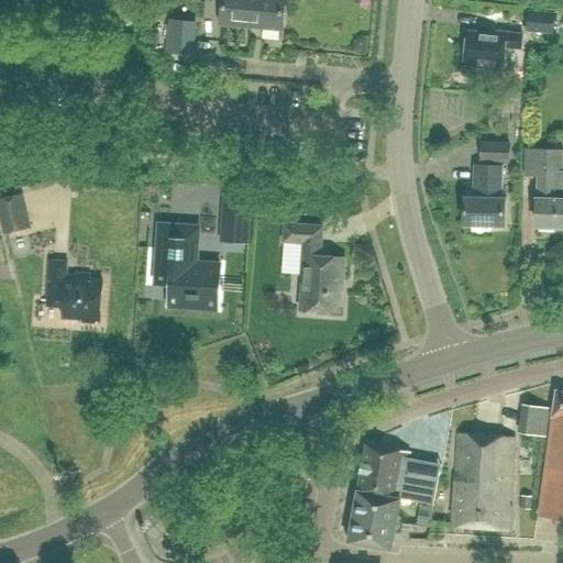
[(222,0),(221,24),(282,31),(284,0),(222,0)]
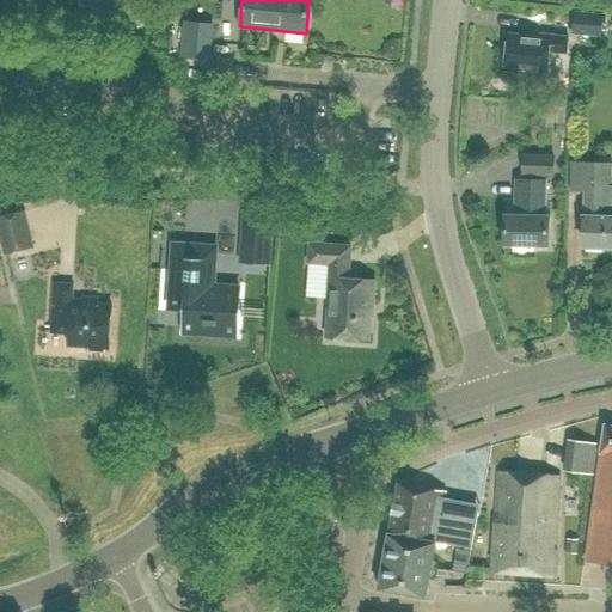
[(611,14),(574,11),(570,34),(601,37),(603,24),(611,25),(610,29),(611,29),(611,14)]
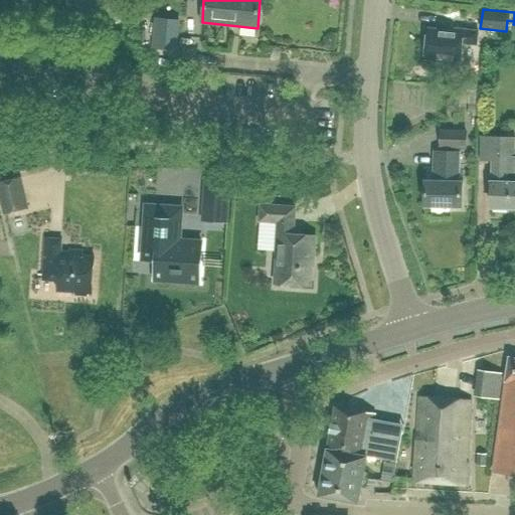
[(176,49),(179,21),(155,19),(152,47),(176,49)]
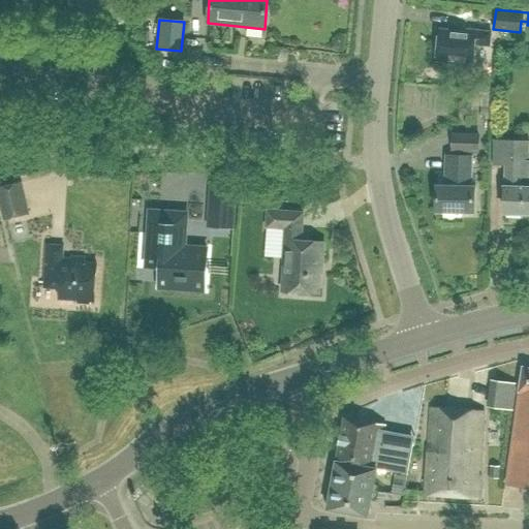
[(491,44),(492,30),(461,27),(461,31),(440,30),(437,57),(472,60),(474,43),(491,44)]
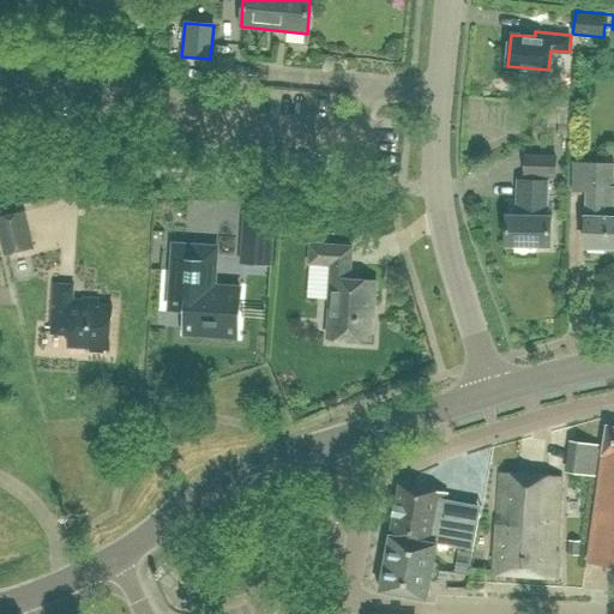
[(557,155),(524,155),(523,176),(555,178),(557,155)]
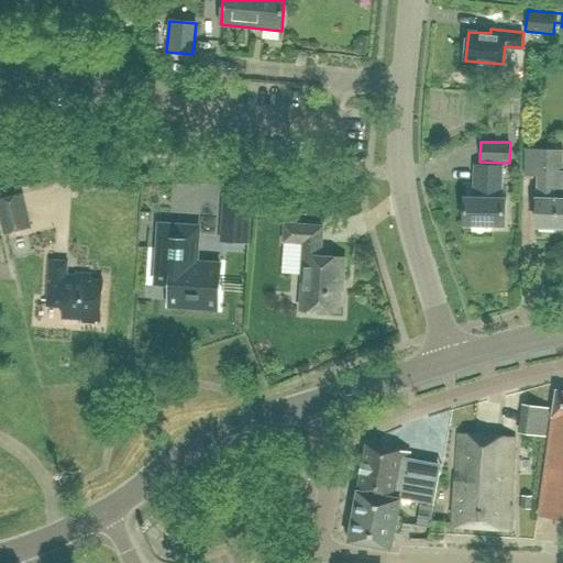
[(562,224),(562,150),(526,148),(525,176),(540,177),(538,224),(541,224),(540,225),(554,225),(562,224)]
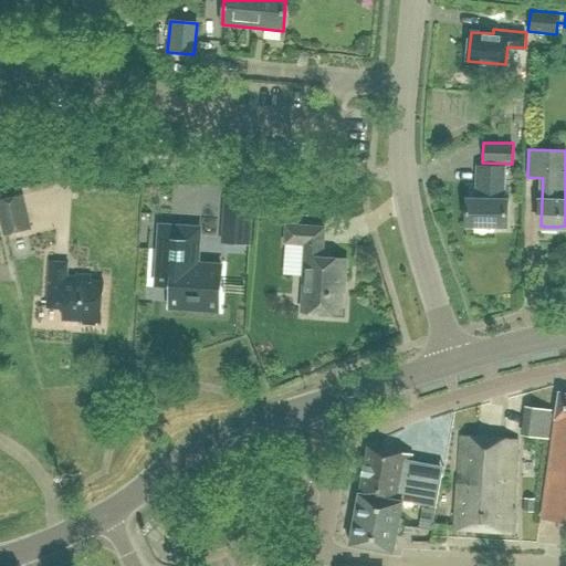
[(506,224),(507,199),(506,199),(507,167),(482,166),(481,185),(483,186),(483,198),(468,197),(467,223),(506,224)]
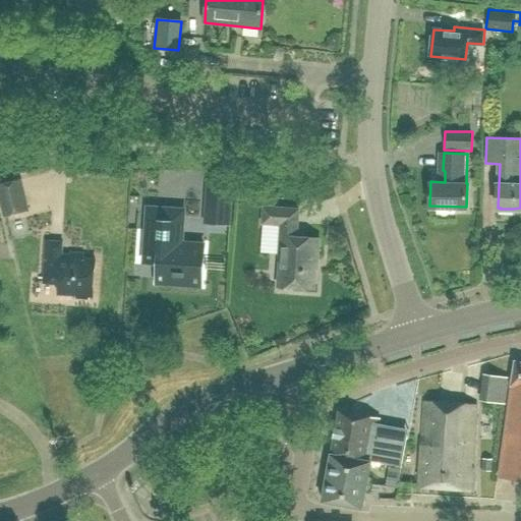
[(204,227),(232,228),(234,176),(206,175),(204,227)]
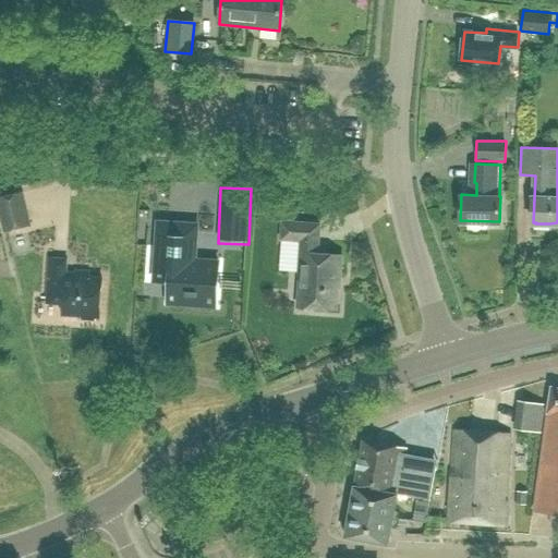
[(22,192),(0,196),(0,210),(5,231),(31,225),(22,192)]
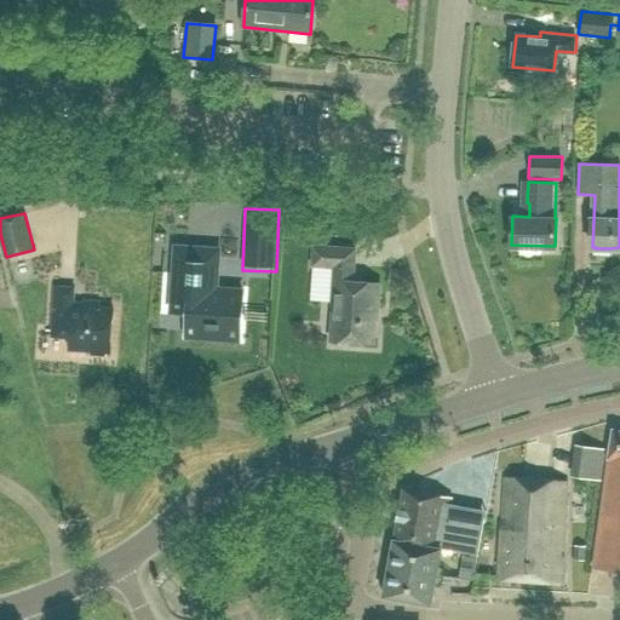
[(377,309),(379,285),(352,282),(355,250),(314,246),(311,265),(334,268),(331,298),(333,298),(329,339),(372,343),(374,309),(377,309)]
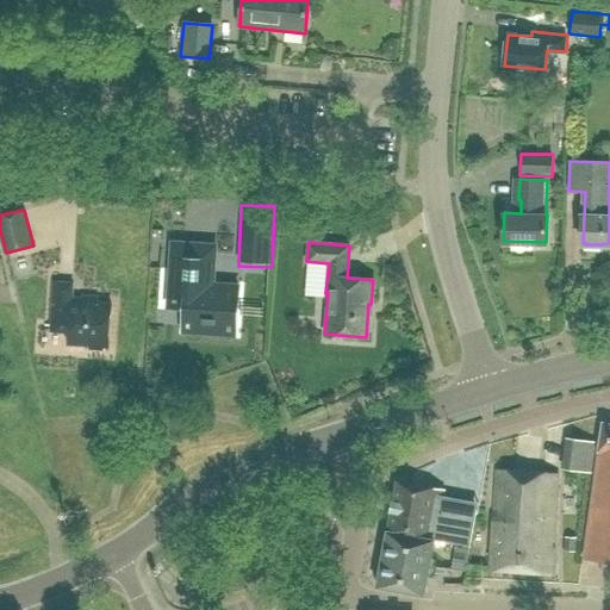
[(170,243),(166,313),(184,315),(181,337),(236,342),(241,286),(215,285),(218,247),(170,243)]
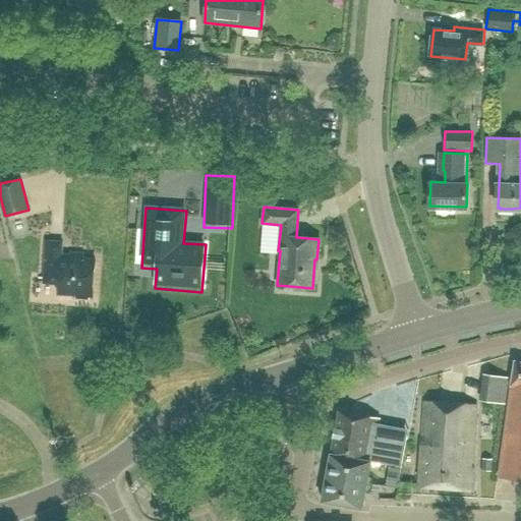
[(92,297),(95,259),(83,258),(83,252),(62,251),(63,241),(46,240),(42,284),(59,285),(58,295),(76,296),(76,299),(89,300),(89,297),(92,297)]
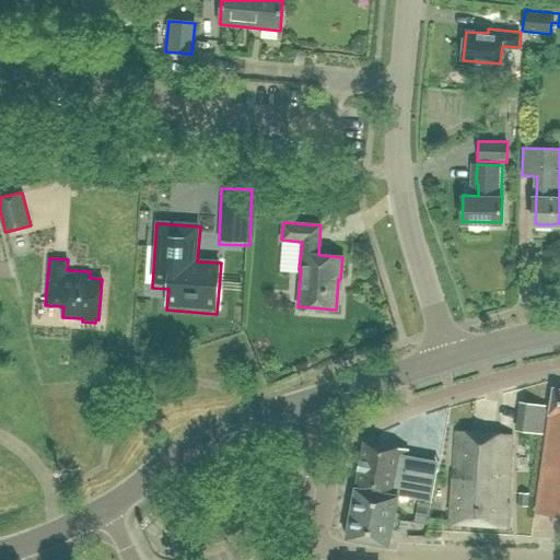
[(149,349),(154,330),(141,326),(136,345),(149,349)]
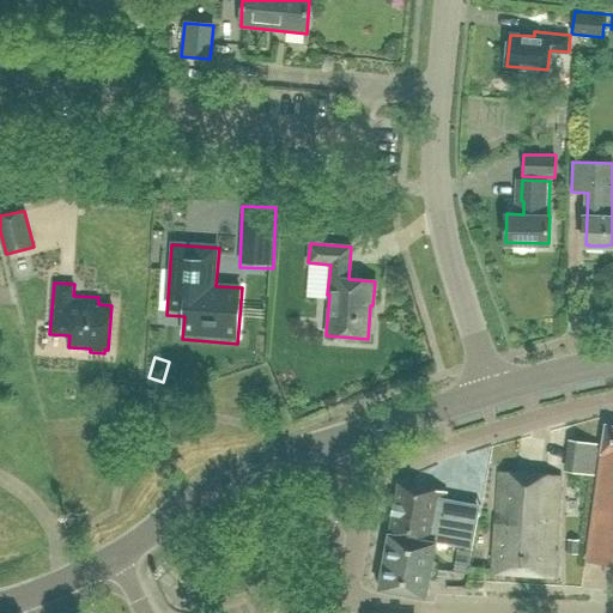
[(612,424),(607,424),(593,516),(596,521),(595,530),(590,530),(587,559),(612,563),(612,424)]
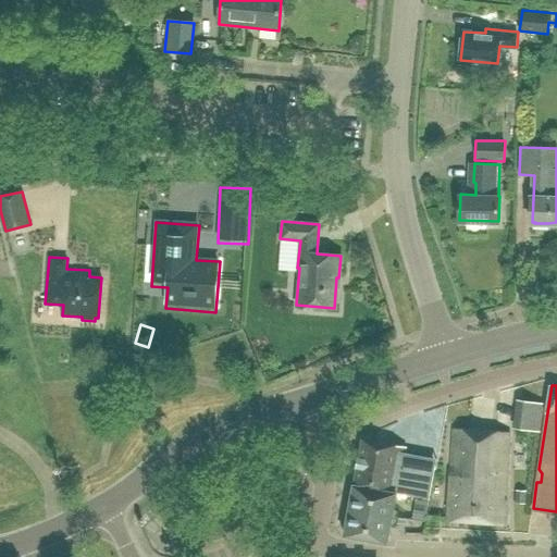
[(515,428),(540,432),(544,403),(519,399),(515,428)]
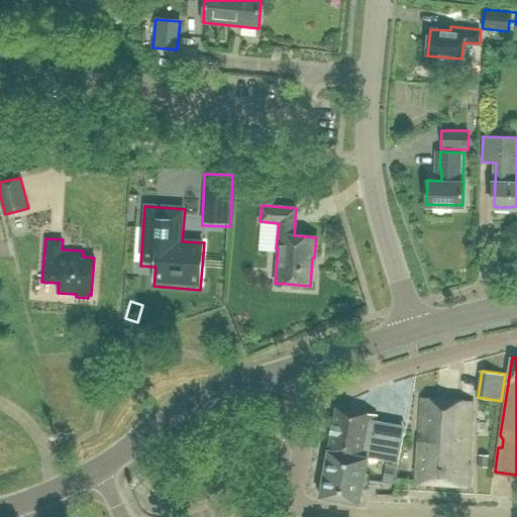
[(468,487),(473,401),(421,397),(415,482),(468,487)]
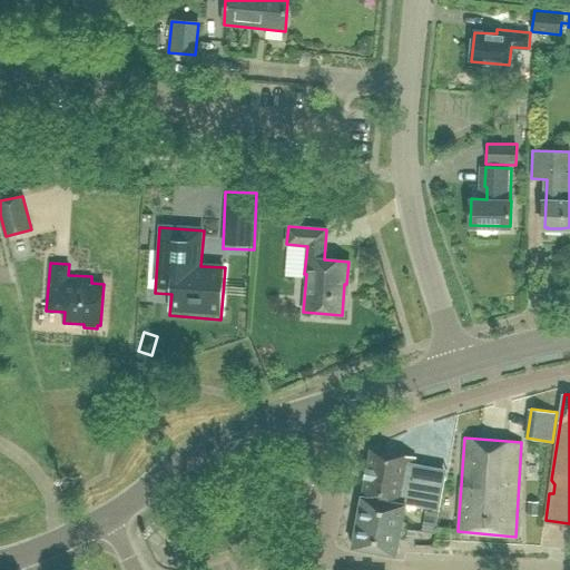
[(352,548),(396,557),(406,504),(405,504),(415,457),(371,449),(352,548)]
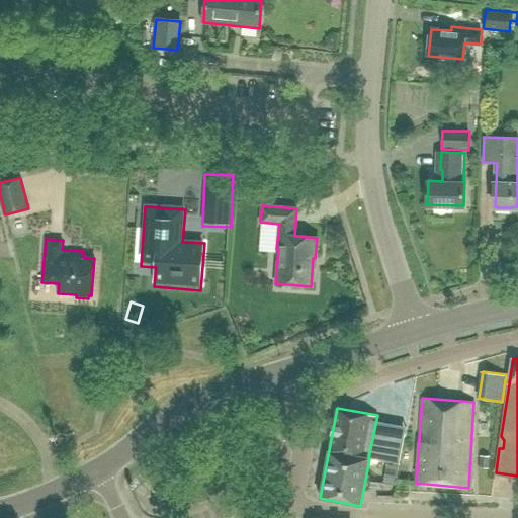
[(489,454),(481,453),(480,466),(488,467),(489,454)]
